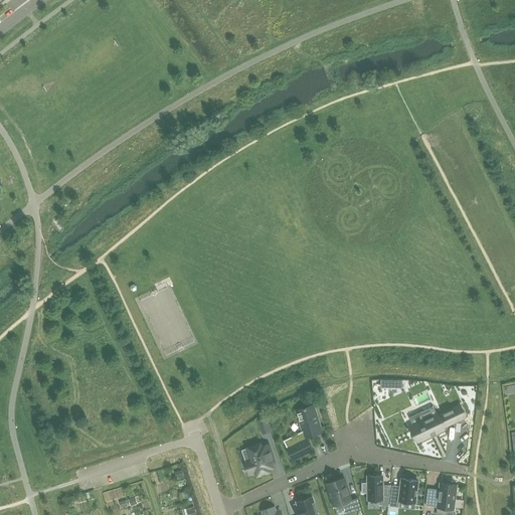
[(513,392),(512,385),(504,386),(505,394),(513,392)]
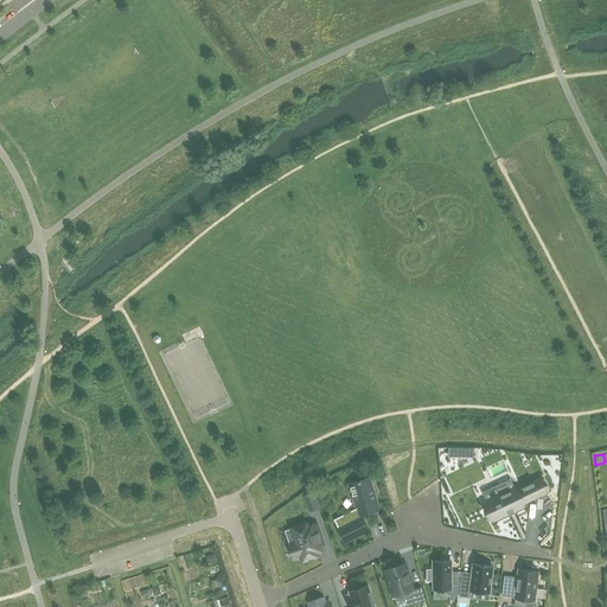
[(353,496),(353,494),(359,515),(378,509),(369,478),(360,480),(360,479),(358,480),(358,481),(350,484),(351,486),(350,486),(353,496)]
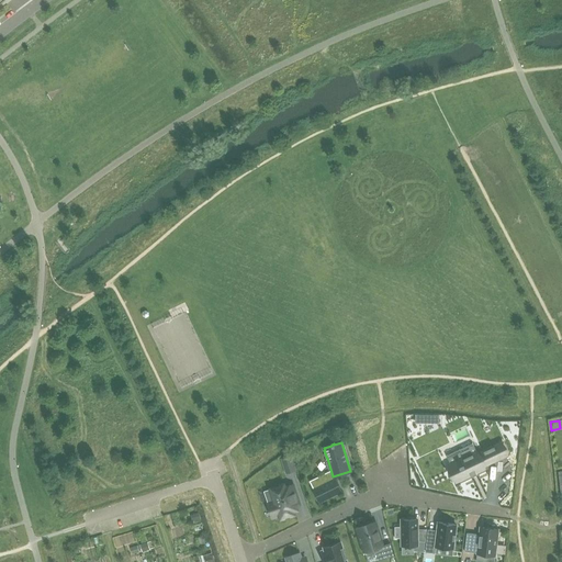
[(450,464),(458,480),(484,468),(483,465),(507,454),(501,442),(478,453),(472,442),(459,449),(463,458),(450,464)]
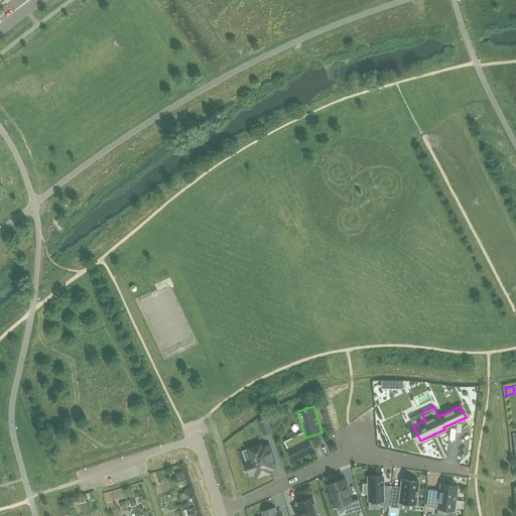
[(259,420),(263,434),(271,431),(267,418),(259,420)]
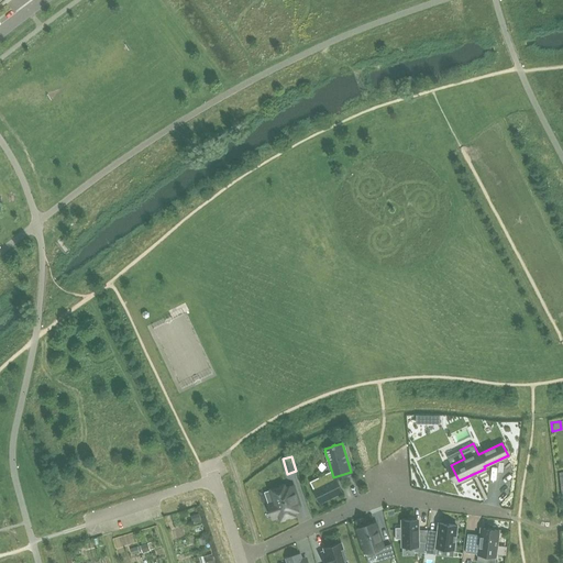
[(326,484),(321,476),(309,482),(313,489),(320,501),(341,492),(334,479),(326,484)]
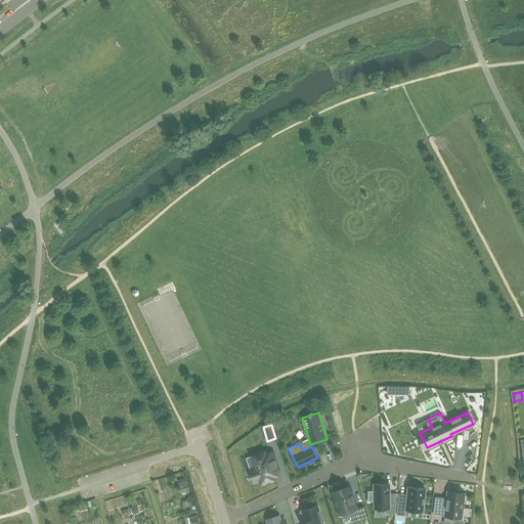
[(249,469),(254,482),(260,480),(261,483),(273,479),(272,476),(276,475),(275,472),(278,471),(272,452),(265,454),(264,451),(253,455),(256,467),(249,469)]
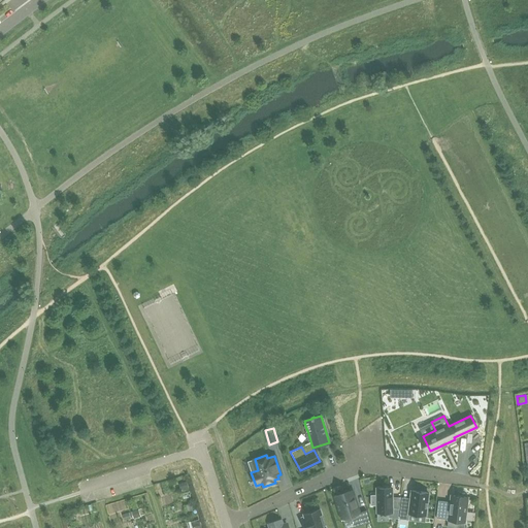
[(377,494),(370,494),(370,505),(377,505),(377,513),(388,513),(388,518),(398,519),(399,508),(392,507),(392,505),(393,505),(393,496),(392,496),(392,488),(377,488),(377,494)]
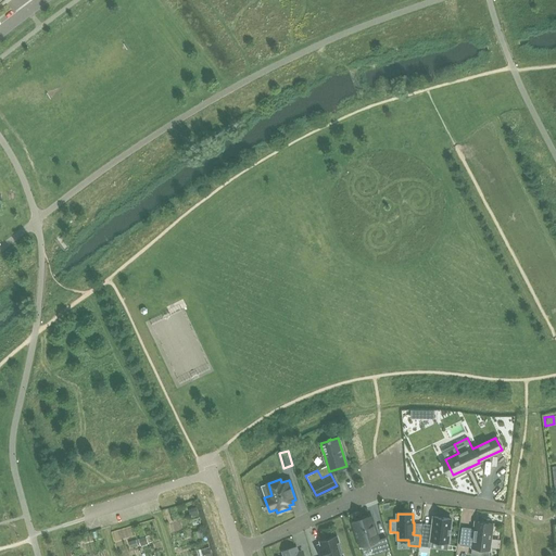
[(378,544),(381,553),(390,550),(386,538),(378,540),(370,517),(353,522),(356,532),(354,532),(358,543),(359,543),(361,545),(362,550),(378,544)]
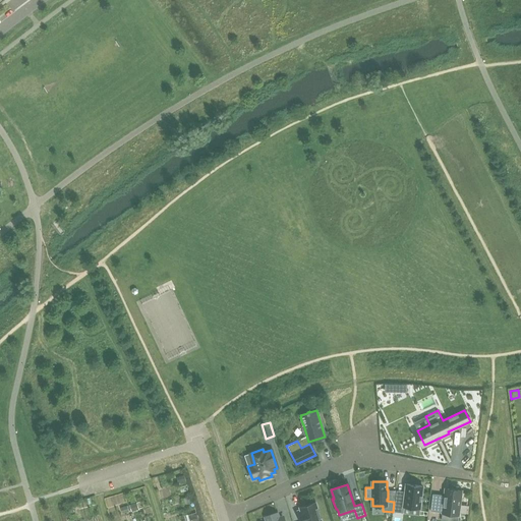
[(396,497),(394,512),(403,513),(404,506),(419,508),(420,500),(421,497),(422,486),(406,484),(405,491),(405,498),(396,497)]
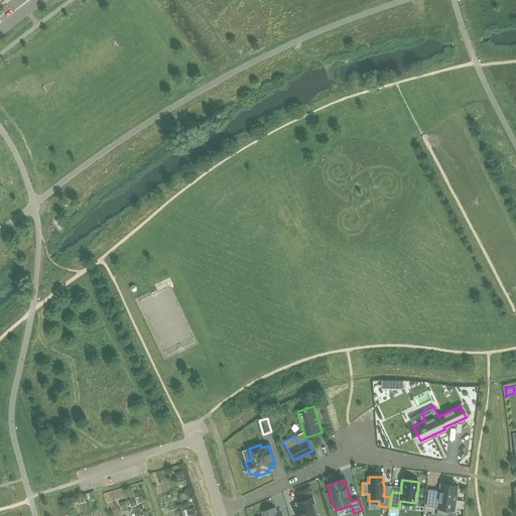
[(438,508),(437,508),(454,510),(455,508),(456,500),(457,486),(440,484),(439,493),(436,492),(436,490),(428,489),(426,506),(438,508)]
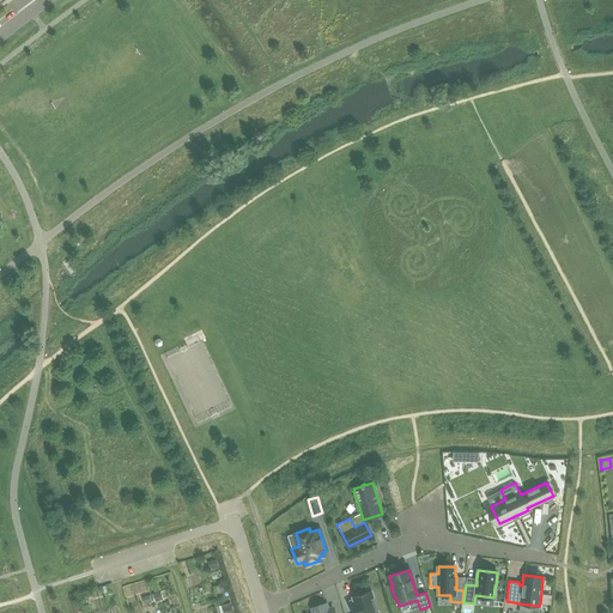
[(354,600),(351,601),(353,612),(377,612),(377,610),(374,598),(371,590),(368,592),(356,595),(356,596),(353,596),(354,600)]
